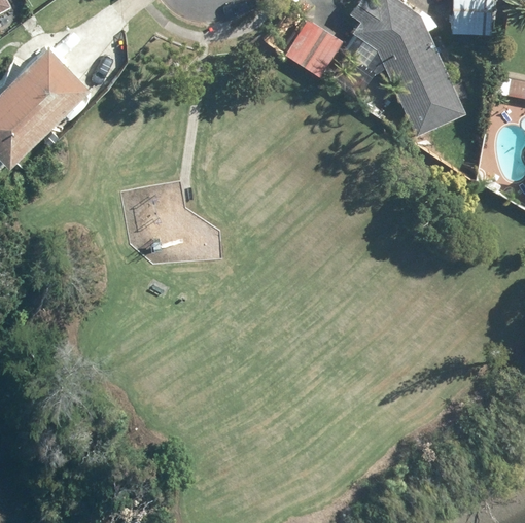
[(0,0),(0,15),(13,9),(8,0),(0,0)]
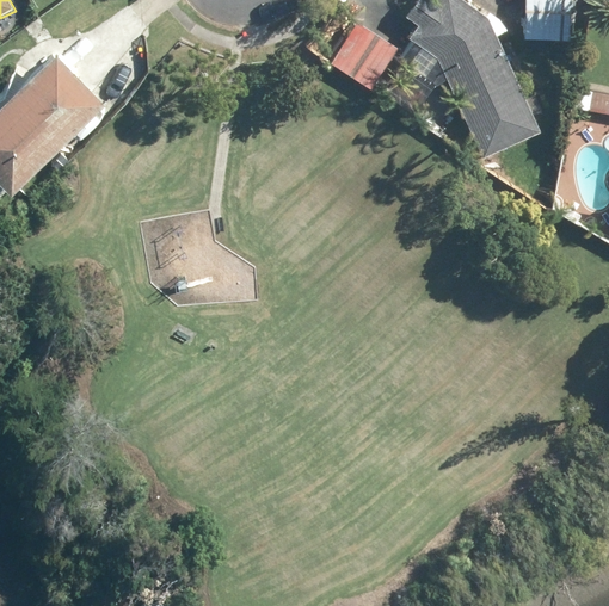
[(508,31),(490,14),(487,18),(461,0),(441,0),(414,39),(423,45),(407,69),(425,81),(440,59),(483,156),(540,131),(499,41),(508,31)]
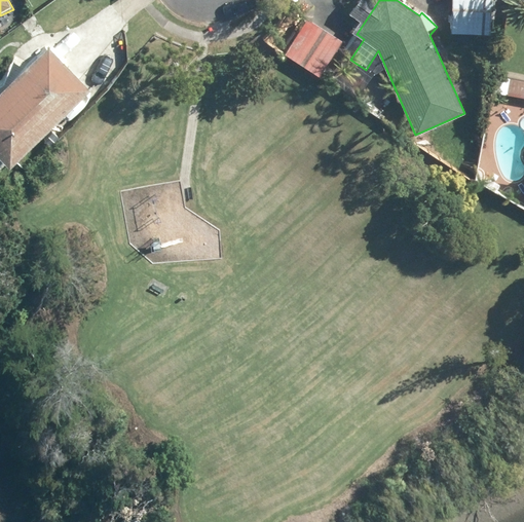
[(491,0),(452,0),(452,35),(491,36),(491,0)]
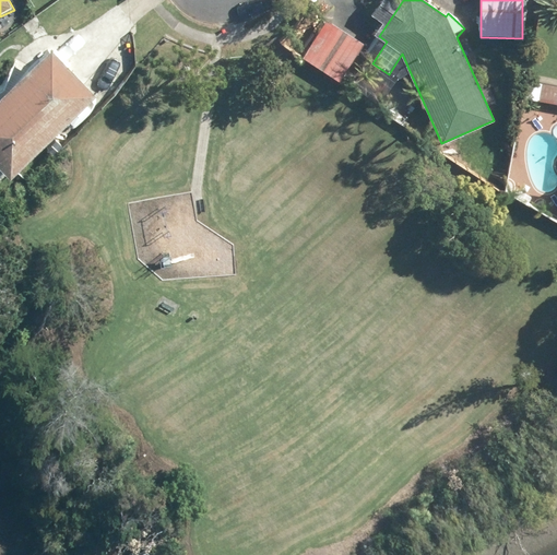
[(365,45),(326,20),(301,57),(341,82),(365,45)]
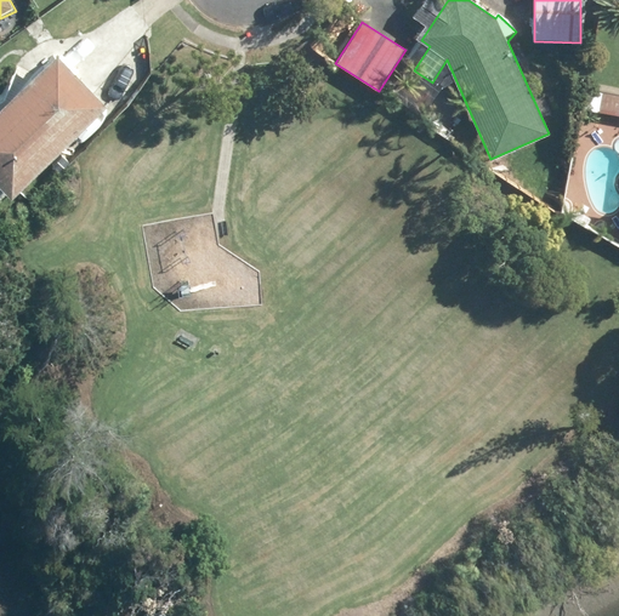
[(104,110),(108,107),(57,55),(0,110),(0,188),(12,200),(67,147),(78,158),(115,121),(104,110)]
